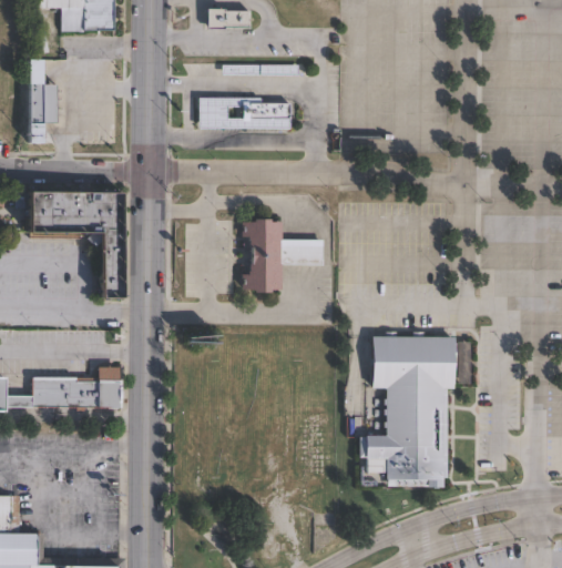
[(113,0),(113,30),(61,30),(61,8),(29,7),(29,0),(113,0)]
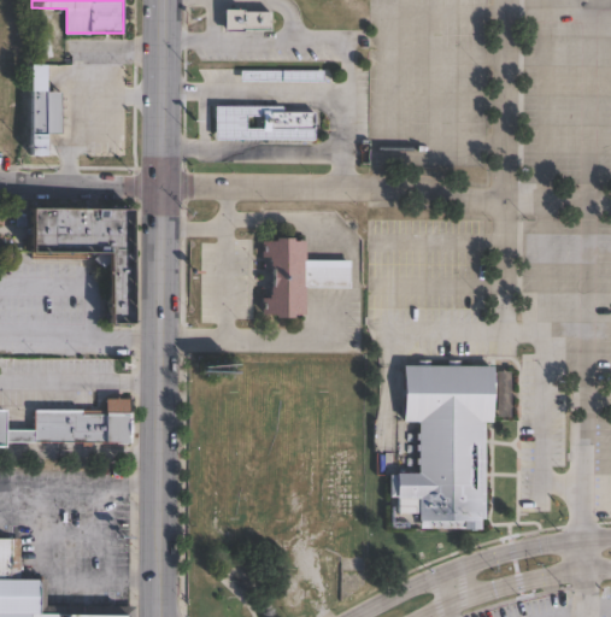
[(276,29),(228,28),(228,10),(276,10),(276,29)]
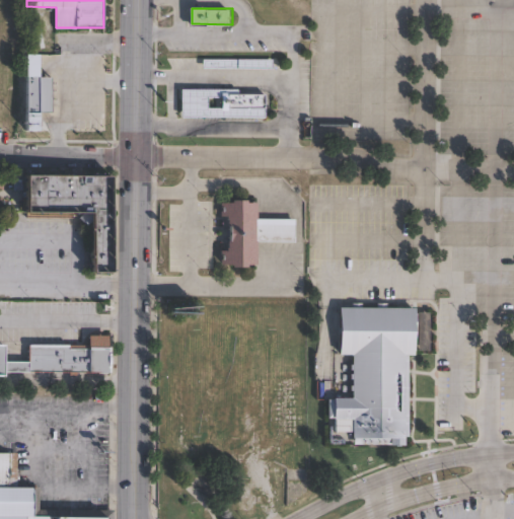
[(39,56),(39,79),(50,79),(50,115),(37,115),(37,133),(22,133),(22,56),(39,56)]
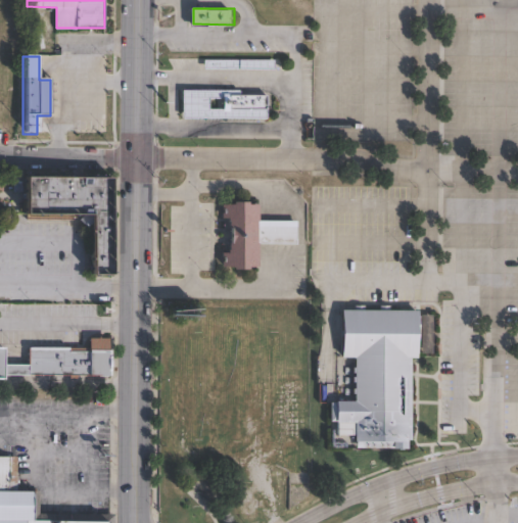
[(279,66),(207,65),(207,58),(279,59),(279,66)]
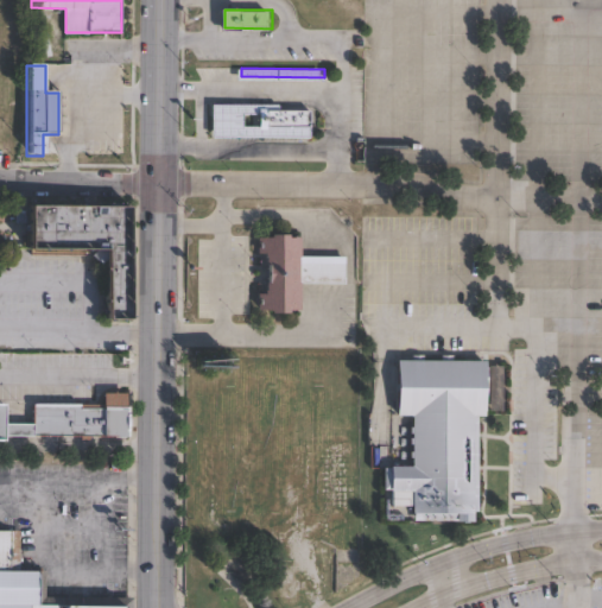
[(314,137),(215,135),(215,103),(314,103),(314,137)]
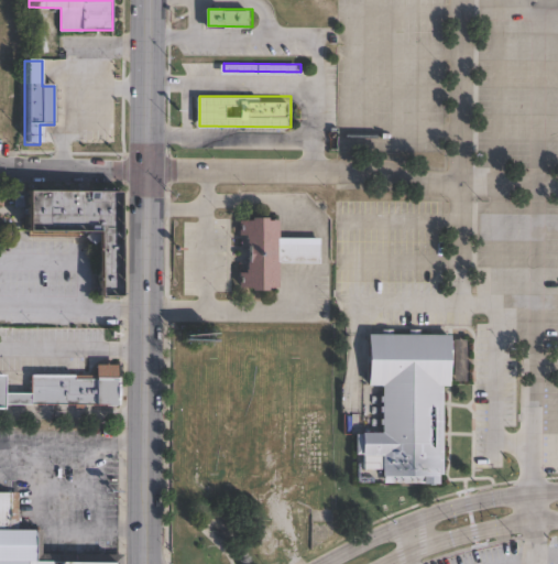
[(122,193),(121,296),(102,296),(102,231),(29,231),(30,192),(122,193)]
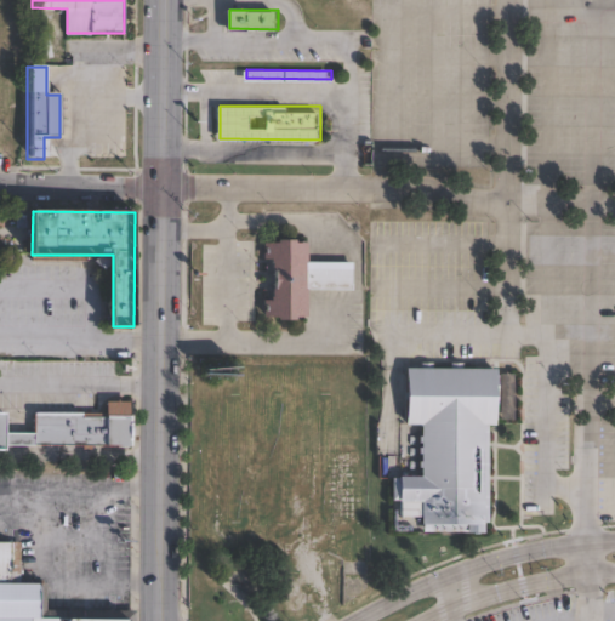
[(296,238),(296,243),(309,243),(308,263),(354,265),(354,291),(308,290),(308,317),(296,317),(296,319),(277,319),(277,315),(265,315),(265,312),(268,312),(268,305),(265,305),(265,301),(272,301),(272,260),(266,260),(266,255),(268,255),(268,246),(266,246),(266,243),(277,243),(277,238),(296,238)]
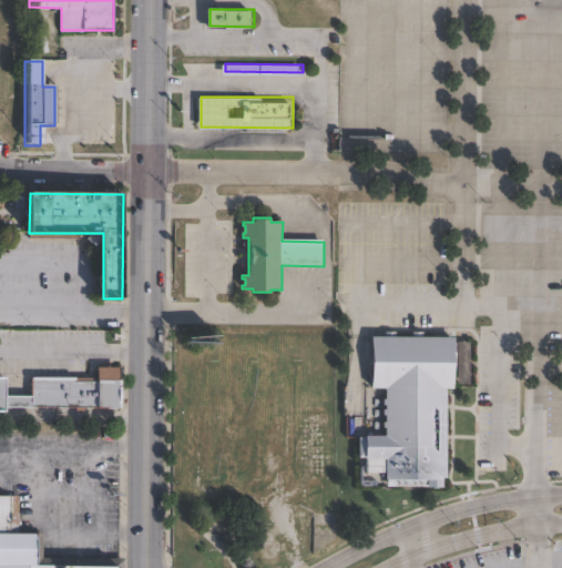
[(456,335),(456,388),(449,387),(448,486),(387,486),(387,472),(366,472),(367,456),(360,456),(360,435),(386,435),(386,388),(371,388),(373,334),(456,335)]
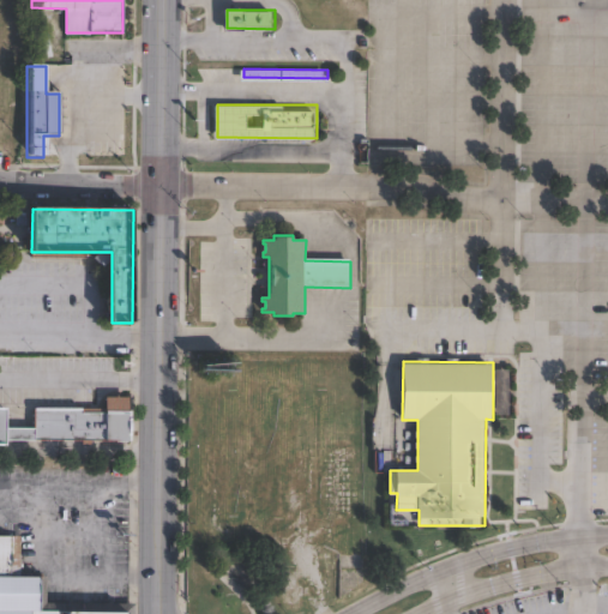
[(133,397),(132,440),(56,439),(37,439),(37,440),(10,440),(10,445),(0,445),(0,407),(10,407),(10,428),(36,428),(37,408),(56,408),(109,408),(109,396),(133,397)]
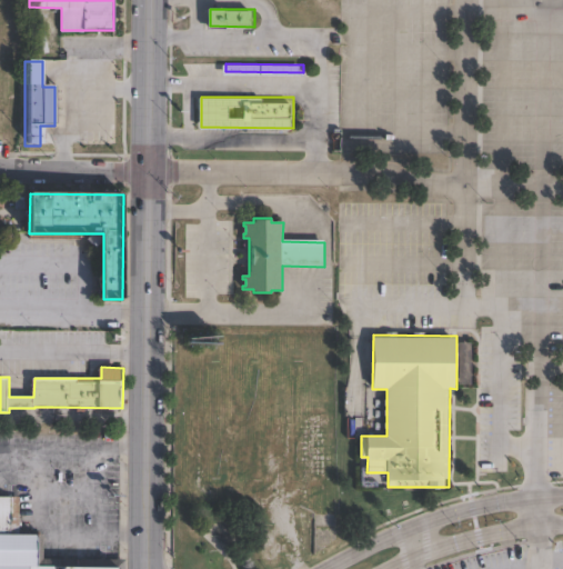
[(0,568),(0,495),(22,496),(22,532),(39,532),(39,565),(119,565),(119,568),(0,568)]
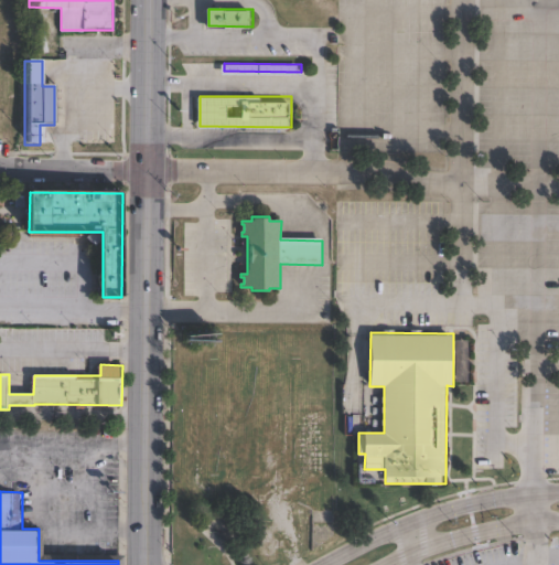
All buildings are outlined.
